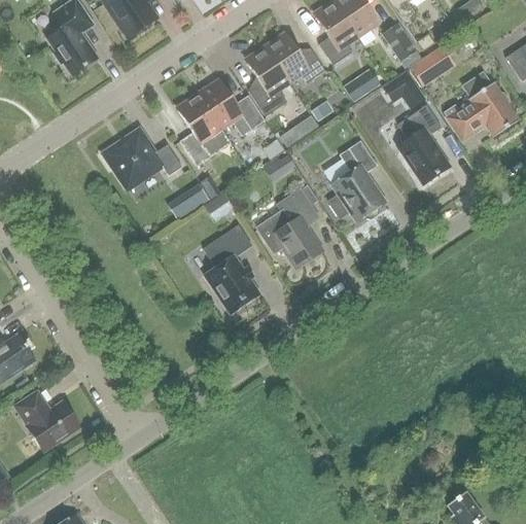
[(64,62),(72,75),(98,58),(81,32),(94,24),(78,0),(72,0),(54,12),(64,26),(46,37),(56,50),(53,51),(61,64),(64,62)]
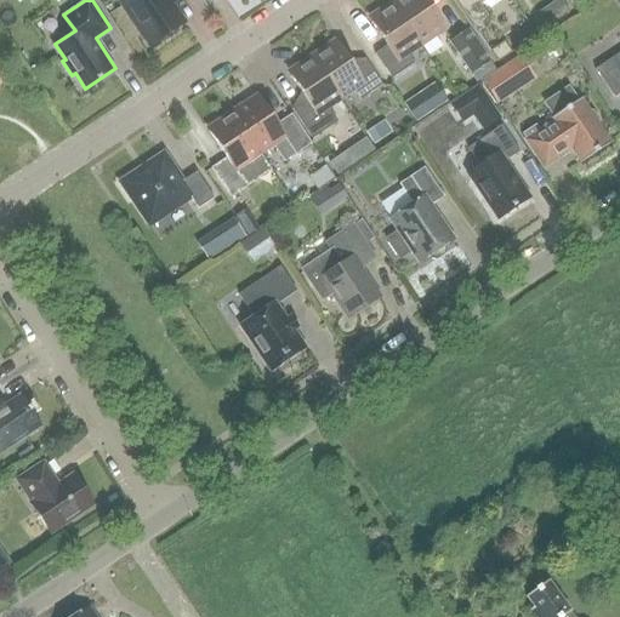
[(123,0),(152,44),(185,21),(177,10),(170,9),(171,1),(172,0),(123,0)]
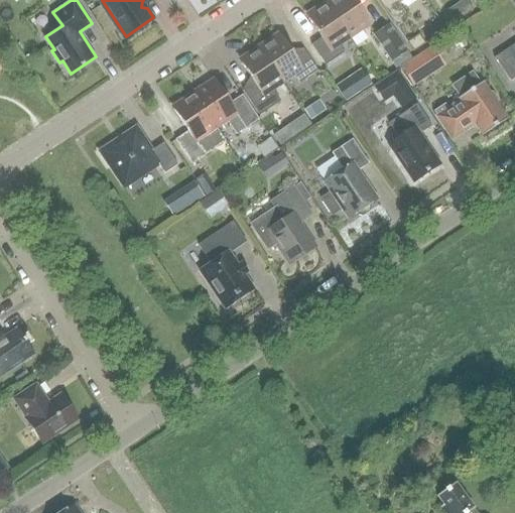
[(329,3),(351,36),(371,23),(355,0),(332,0),(329,3)]
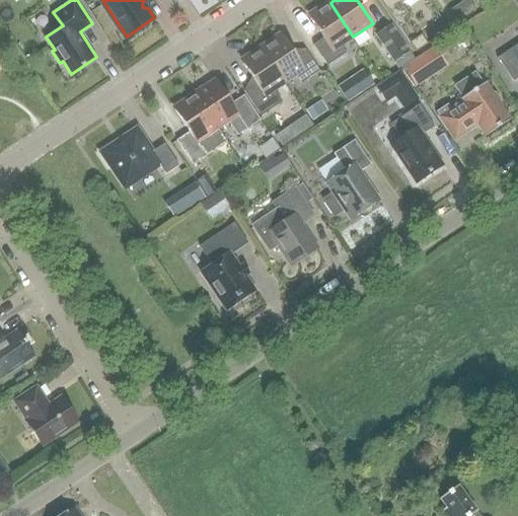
[(383,0),(396,19),(409,11),(401,1),(402,0),(383,0)]
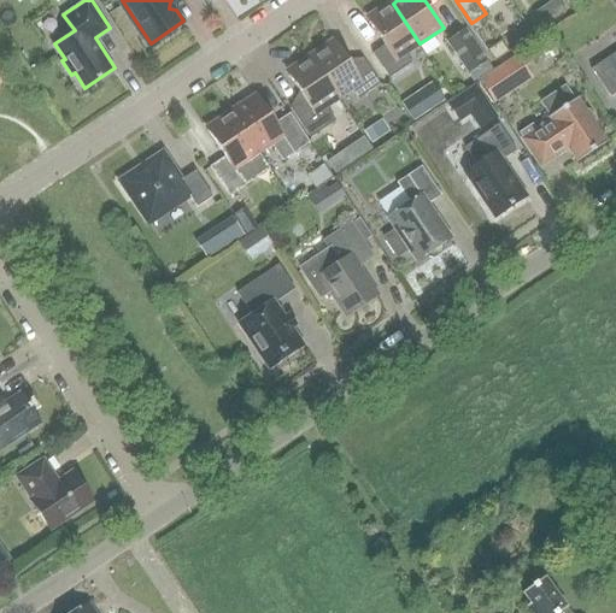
[(565,9),(559,0),(549,0),(535,10),(545,23),(565,9)]
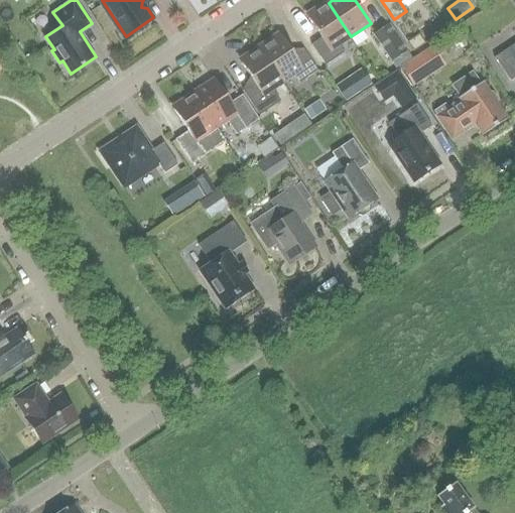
[(351,36),(329,3),(325,5),(320,4),(308,11),(310,14),(309,15),(323,36),(312,42),(326,63),(345,50),(340,43),(351,36)]
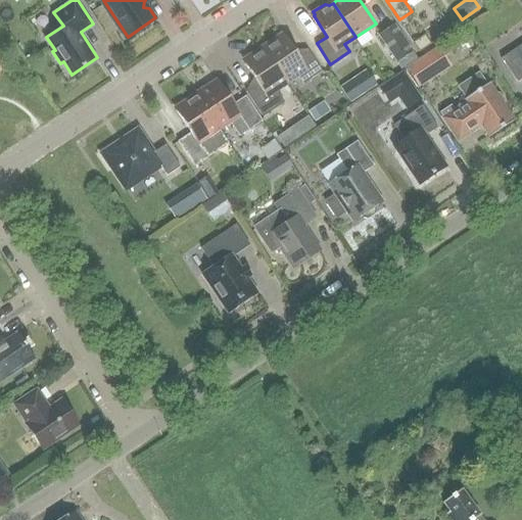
[(402,67),(408,64),(419,57),(395,22),(379,33),(402,67)]
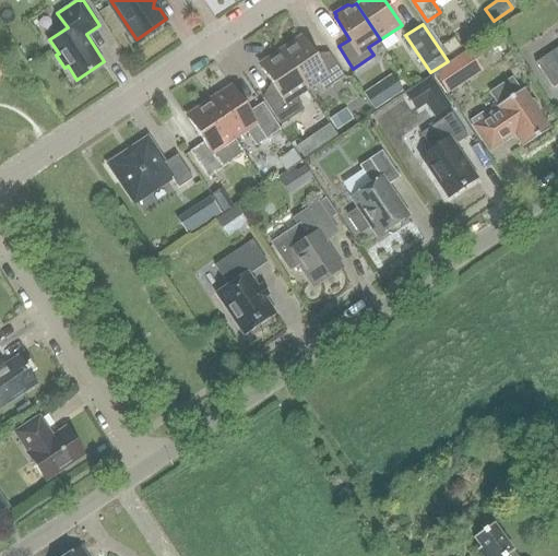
[(441,43),(449,54),(461,45),(454,34),(441,43)]
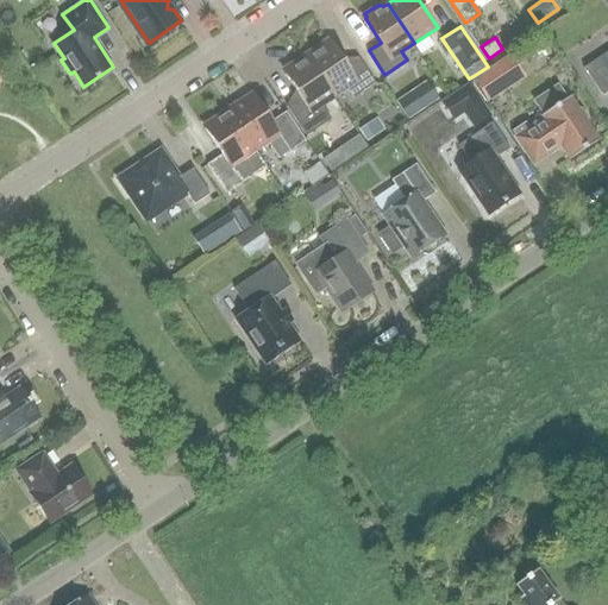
[(309,56),(336,95),(349,87),(355,95),(376,81),(359,57),(348,64),(332,41),(330,42),(327,38),(314,48),(313,54),(309,56)]
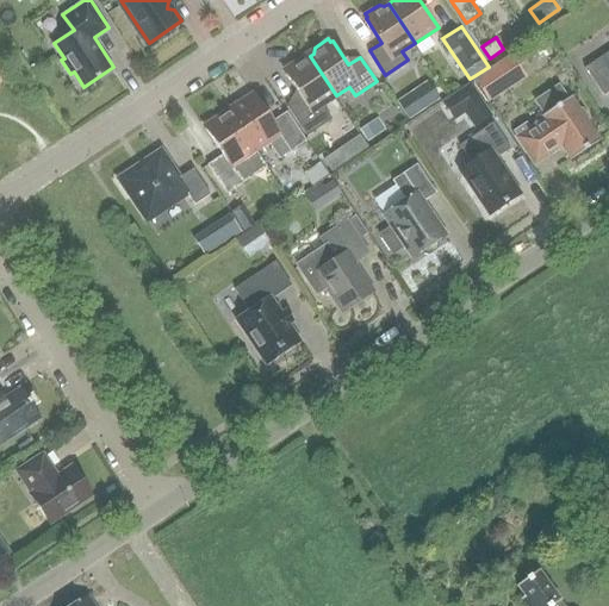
[(608,50),(585,66),(604,93),(608,89),(608,50)]
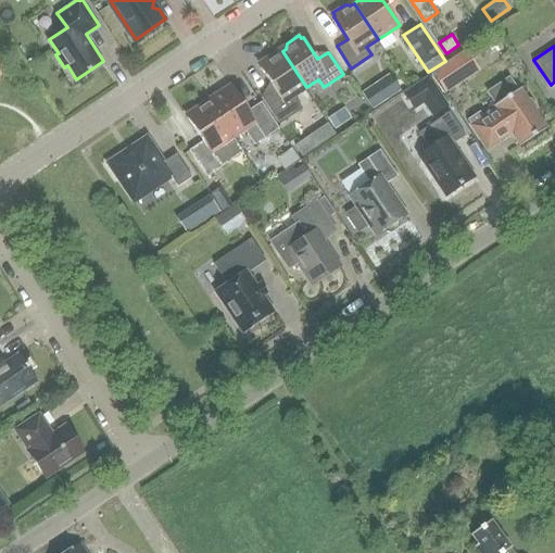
[(261,65),(276,87),(263,96),(280,122),(303,107),(295,95),(306,87),(282,51),(278,54),(273,52),(261,61),(263,64),(261,65)]
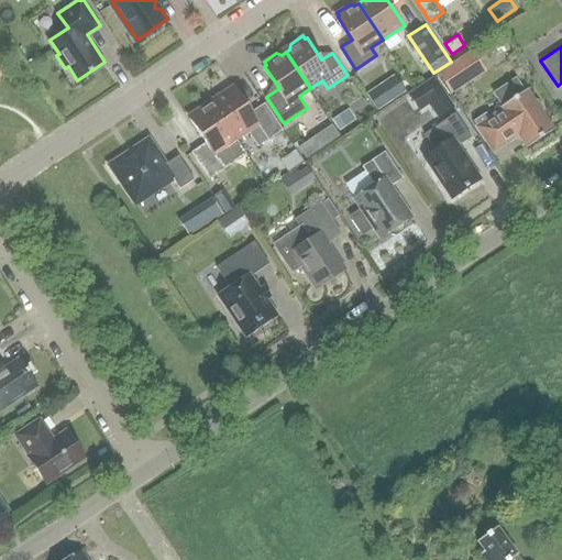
[(451,62),(439,69),(452,88),(474,73),(461,54),(451,62)]
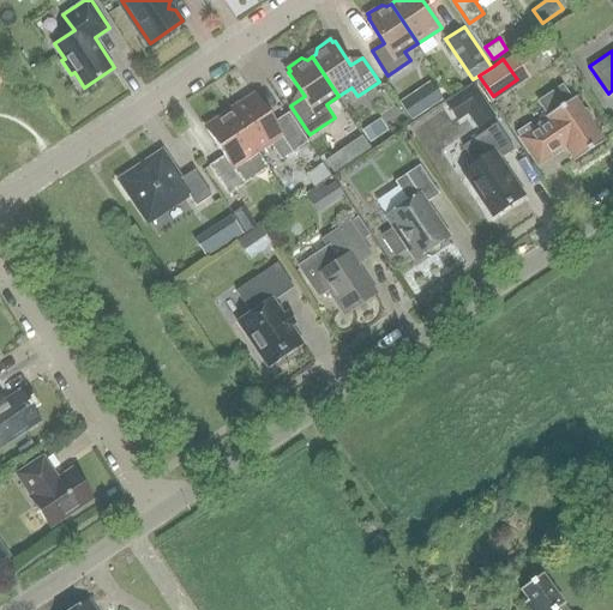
[(428,78),(397,97),(409,116),(440,96),(428,78)]
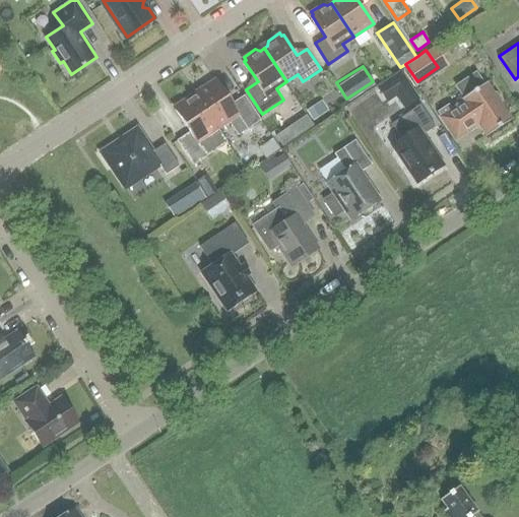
[(448,103),(437,110),(441,116),(456,138),(479,122),(488,134),(511,118),(501,103),(502,99),(497,91),(493,90),(487,81),(477,68),(454,84),(462,97),(464,100),(452,108),(448,103)]
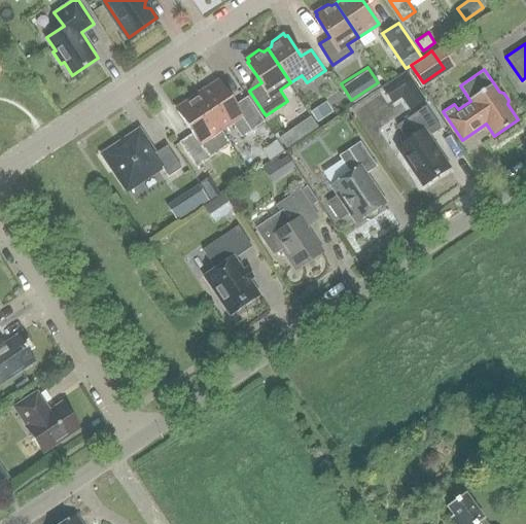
[(406,70),(383,85),(392,101),(401,95),(410,107),(425,98),(406,70)]
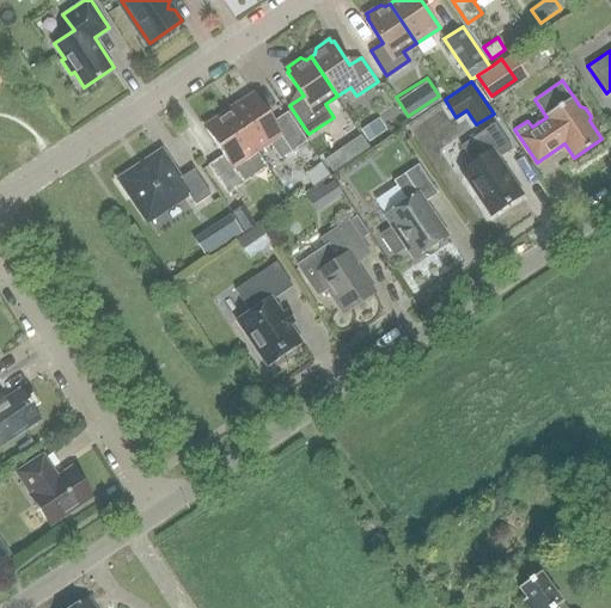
[(228,106),(257,148),(269,139),(281,157),(309,139),(288,110),(274,120),(255,93),(239,103),(238,100),(228,106)]
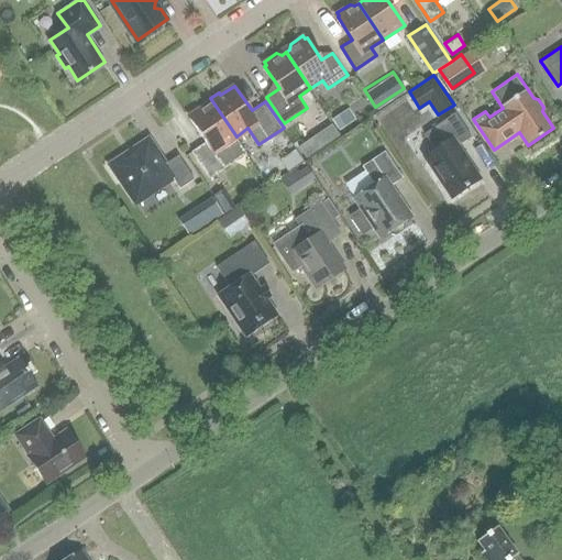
[(237,136),(210,98),(201,103),(204,107),(189,116),(207,141),(193,150),(210,177),(235,161),(245,153),(235,136),(237,136)]
